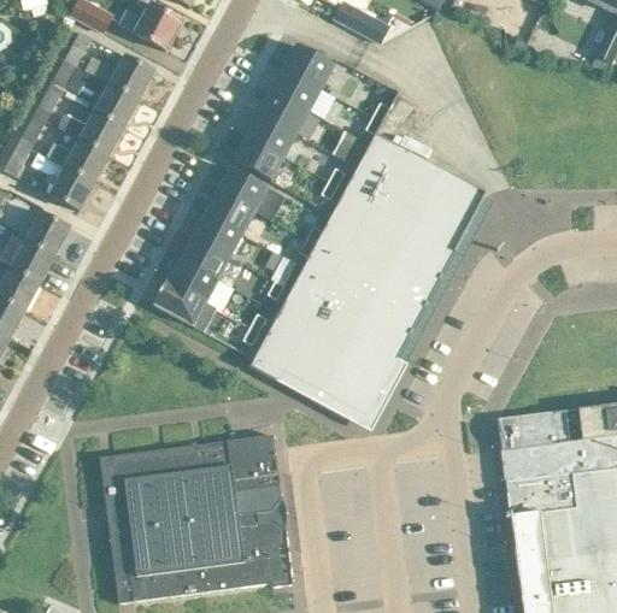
[(21,0),(24,10),(30,7),(33,15),(48,10),(45,0),(21,0)]
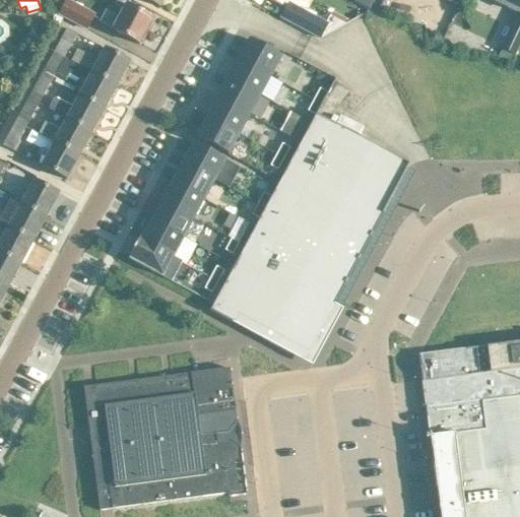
[(60,12),(86,26),(93,12),(72,0),(67,0),(60,12)]
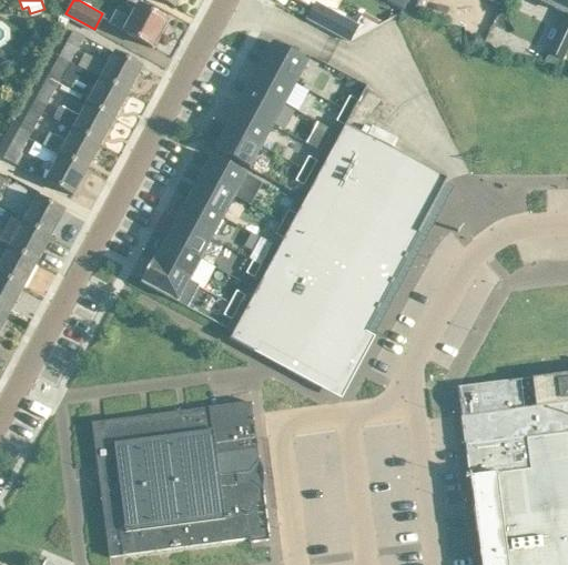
[(298,16),(304,4),(294,0),(265,0),(298,16)]
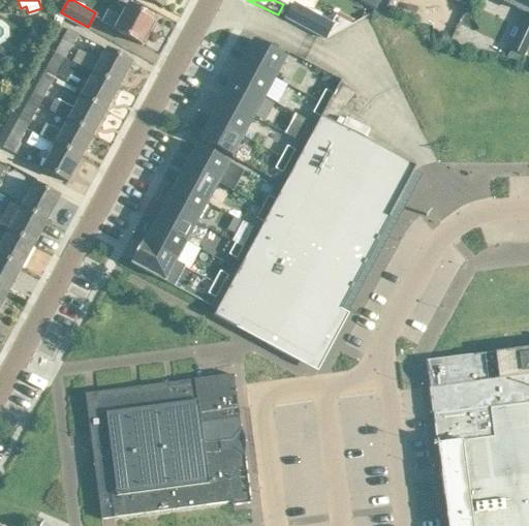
[(290,1),(283,13),(285,14),(300,23),(327,37),(327,35),(355,20),(338,10),(332,21),(291,0),(290,1)]
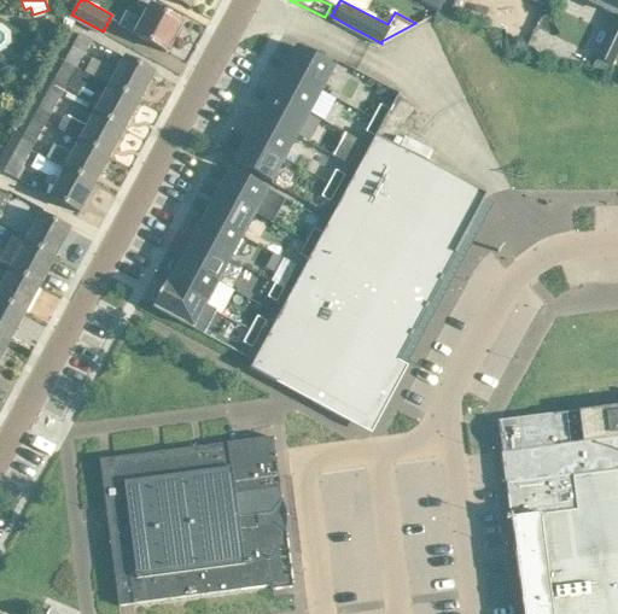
[(444,0),(441,9),(458,15),(464,0),(444,0)]
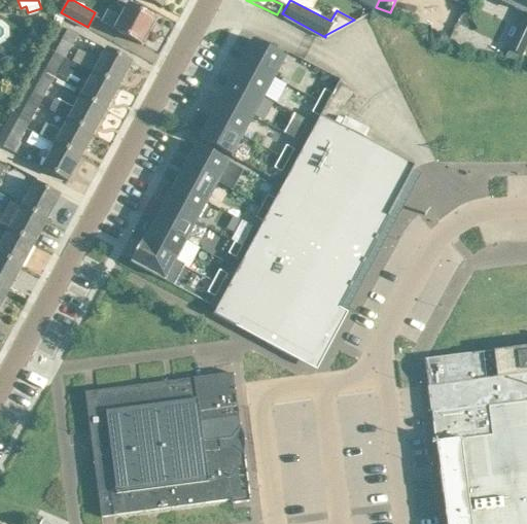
[(506,0),(526,9),(526,8),(526,0),(506,0)]
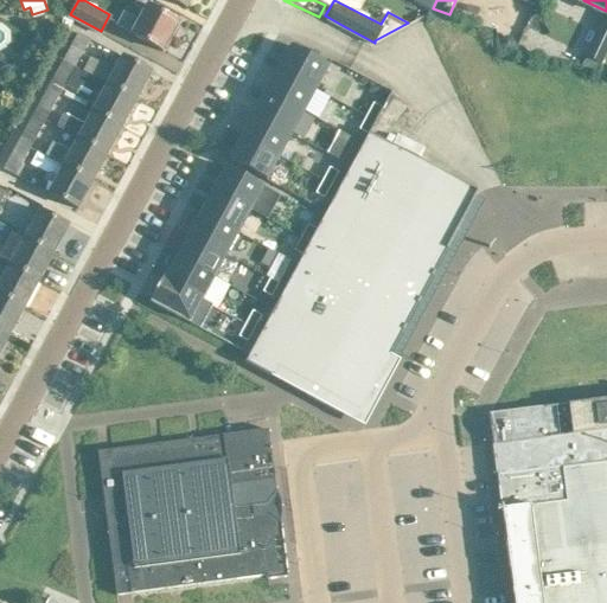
[(116,24),(142,37),(164,49),(179,19),(147,2),(139,18),(123,10),(116,24)]
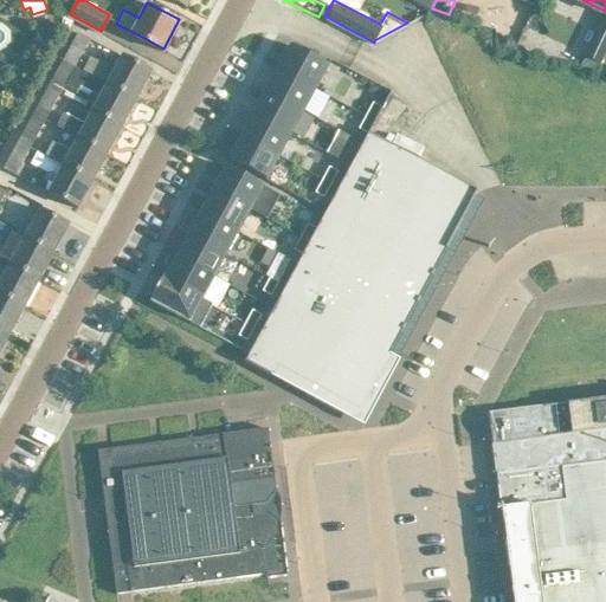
[(605,19),(604,18),(587,52),(600,58),(605,44),(605,19)]
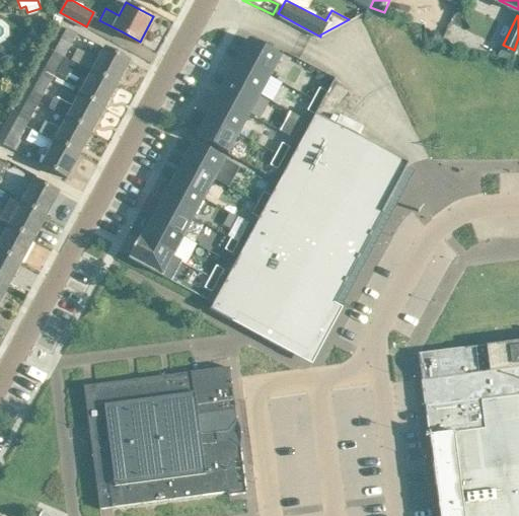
[(54,49),(64,55),(77,30),(67,25),(54,49)]
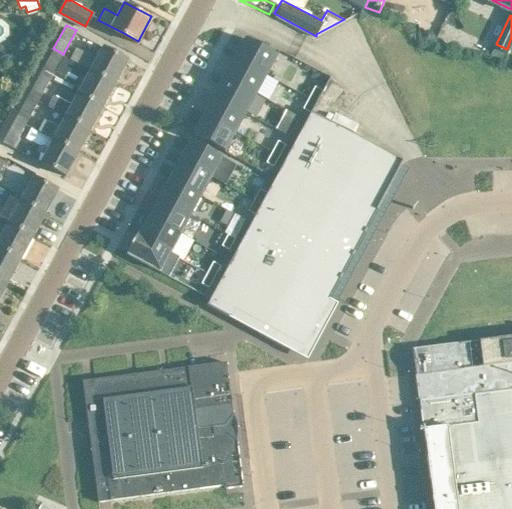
[(267,73),(277,53),(246,36),(235,56),(267,73)]
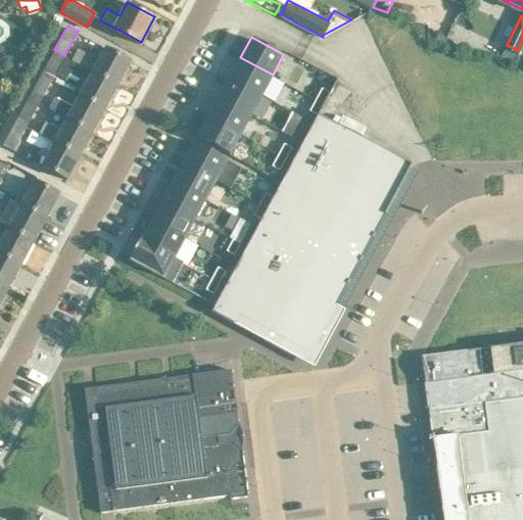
[(99,58),(78,47),(72,59),(86,65),(93,69),(119,84),(131,60),(105,46),(99,58)]
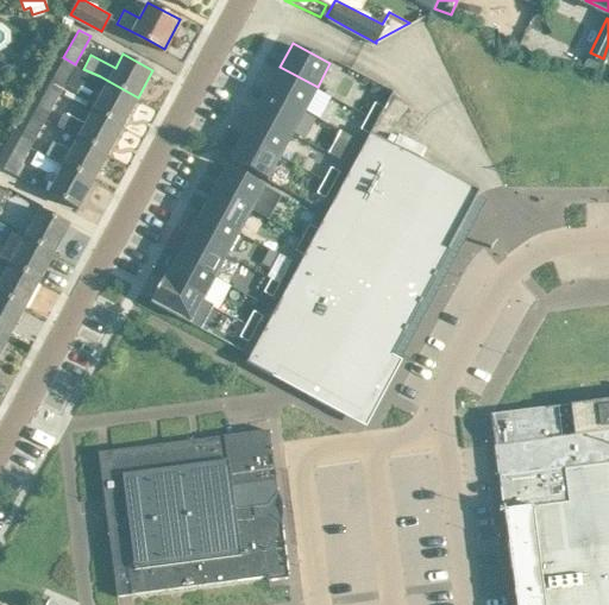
[(83,69),(75,64),(63,57),(49,83),(61,90),(64,84),(77,92),(81,83),(93,89),(100,76),(83,69)]
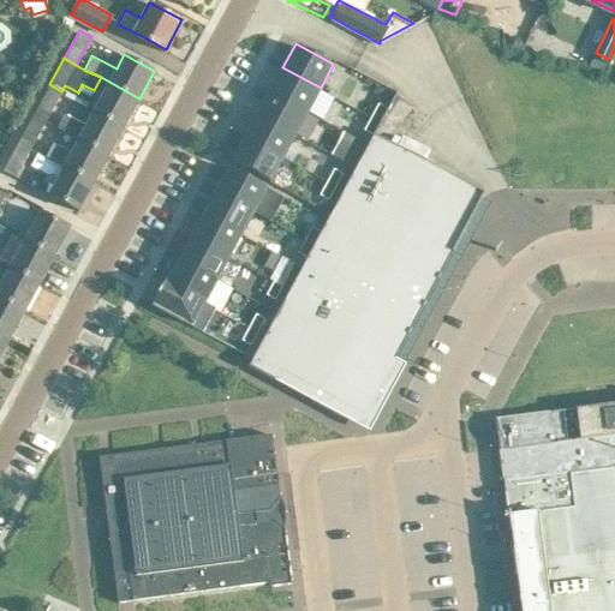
[(308,111),(321,88),(282,67),(270,90),(308,111)]
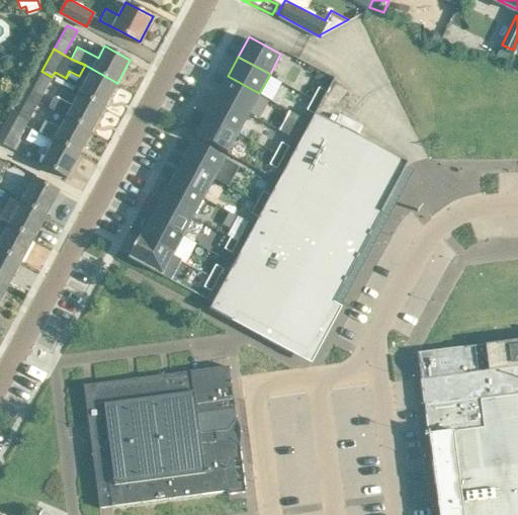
[(92,69),(79,92),(104,105),(117,83),(92,69)]
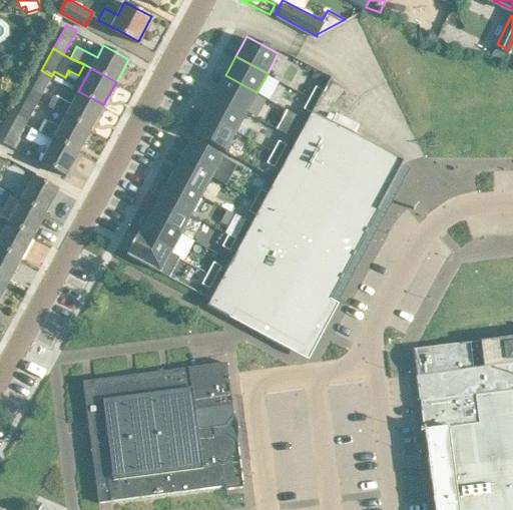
[(41,70),(28,93),(39,98),(51,76),(41,70)]
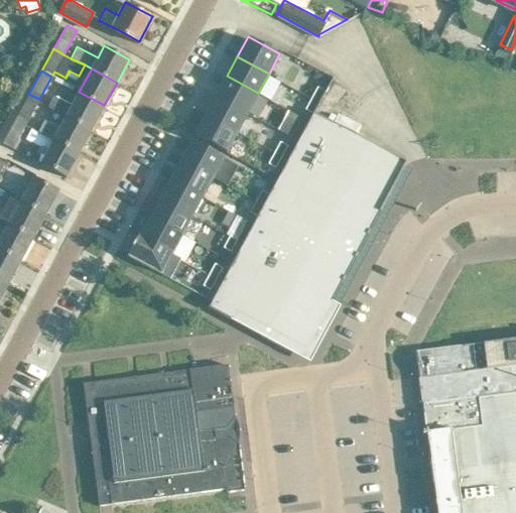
[(258,93),(227,76),(216,95),(248,112),(258,93)]
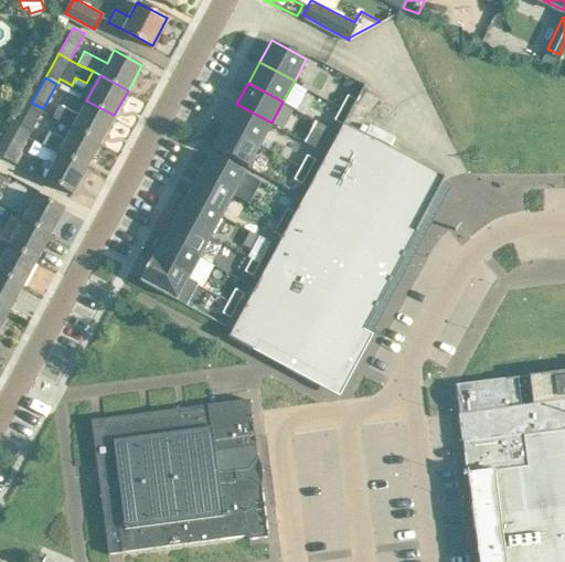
[(348,94),(341,106),(349,110),(355,98),(348,94)]
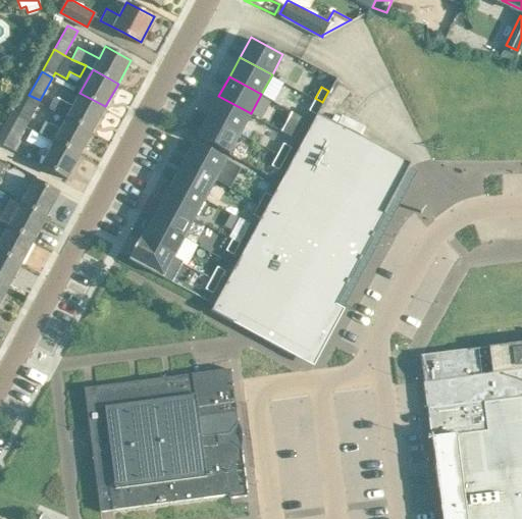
[(49,106),(67,116),(67,115),(93,130),(105,106),(80,93),(73,105),(55,95),(49,106)]
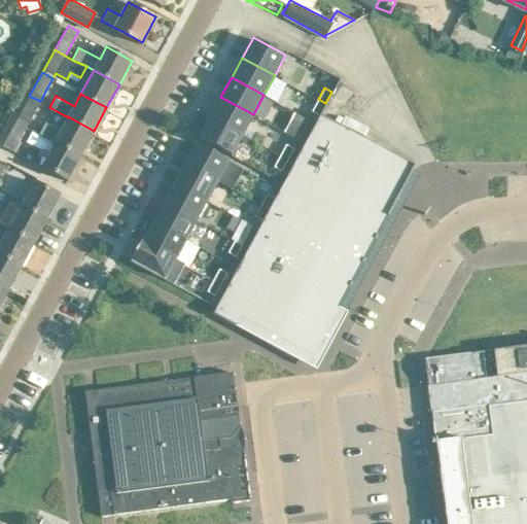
[(27,126),(40,101),(29,96),(16,119),(27,126)]
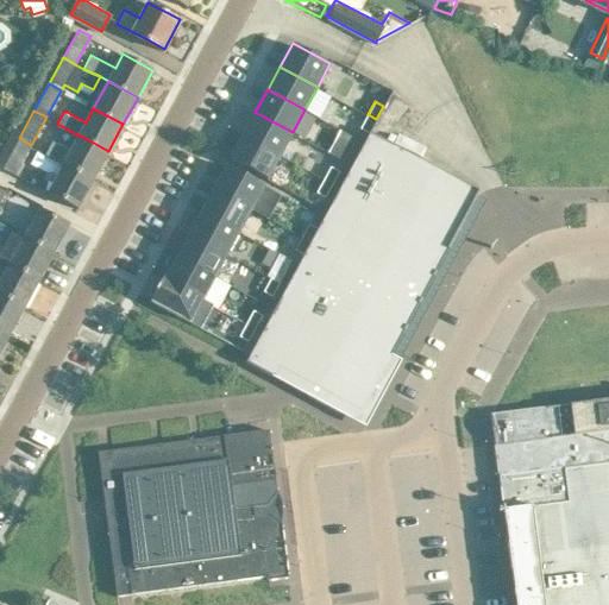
[(280,156),(293,132),(255,112),(243,136),(280,156)]
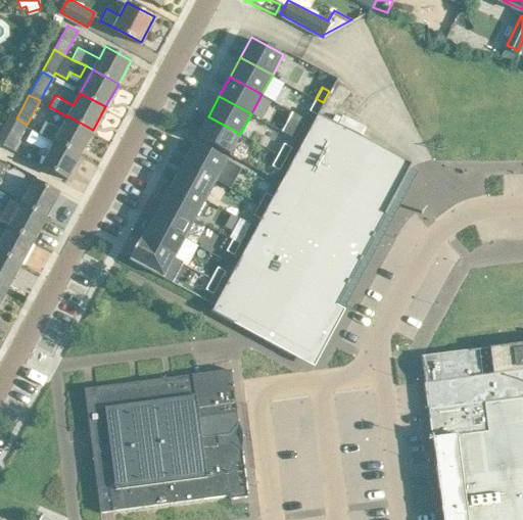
[(316,98),(310,108),(317,112),(323,102),(316,98)]
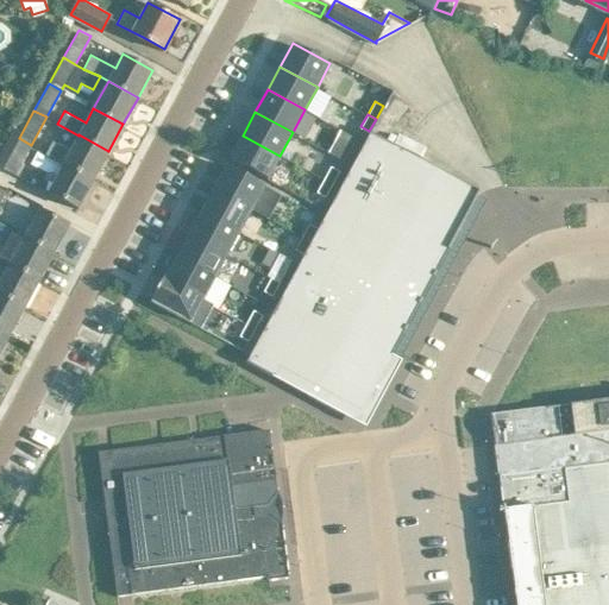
[(340,130),(334,140),(350,149),(356,138),(340,130)]
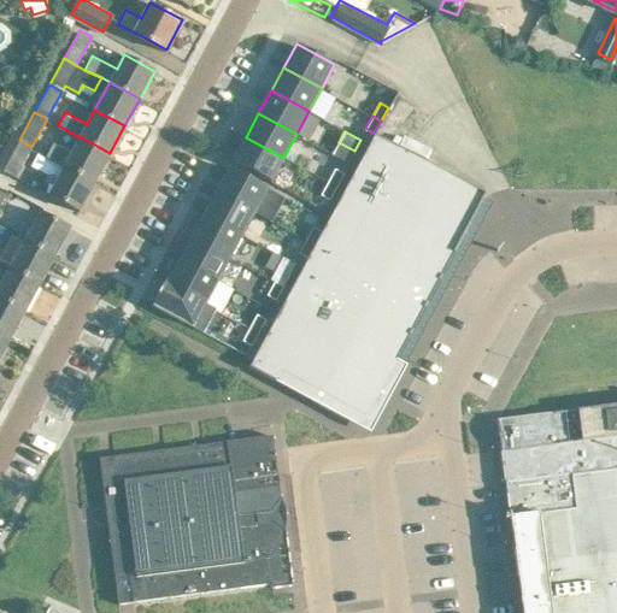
[(254,358),(250,366),(260,372),(263,373),(266,376),(274,379),(280,370),(297,379),(364,416),(429,295),(448,259),(453,251),(485,193),(400,148),(388,141),(375,135),(364,154),(306,261),(301,270),(298,278),(262,343),(260,347),(254,358)]
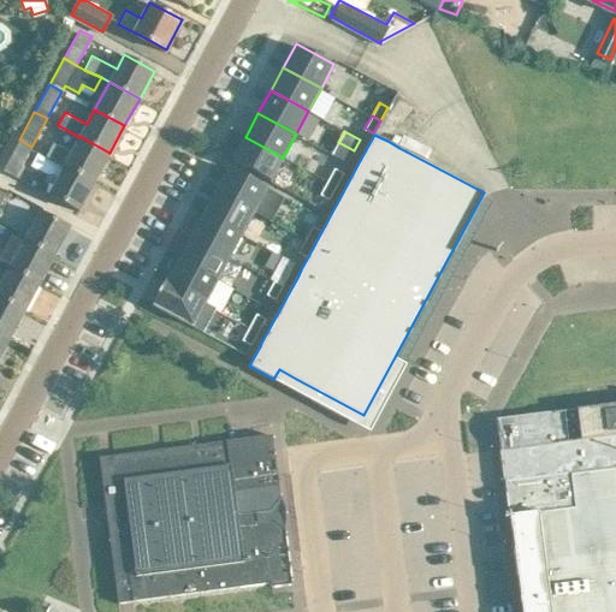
[(65,165),(64,165),(95,182),(110,153),(80,136),(80,137),(77,141),(72,152),(54,141),(47,155),(65,165)]
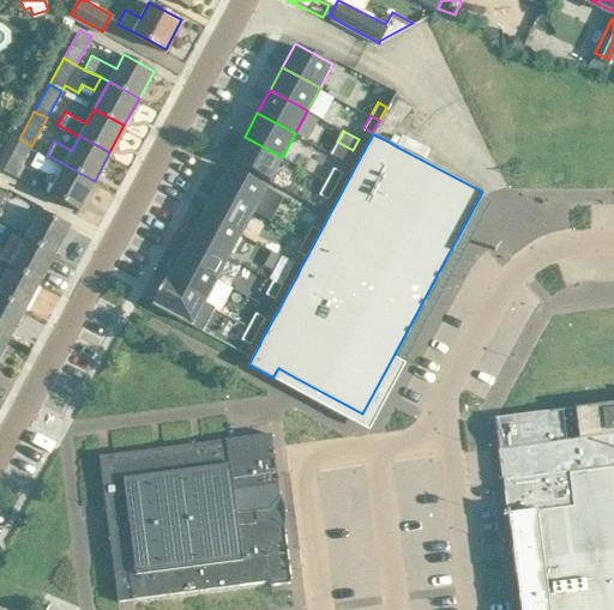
[(282,157),(245,137),(233,159),(270,180),(282,157)]
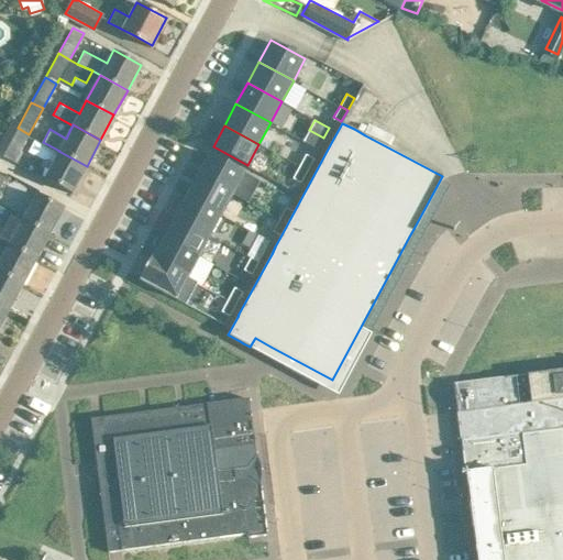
[(14,160),(29,134),(18,128),(3,153),(14,160)]
